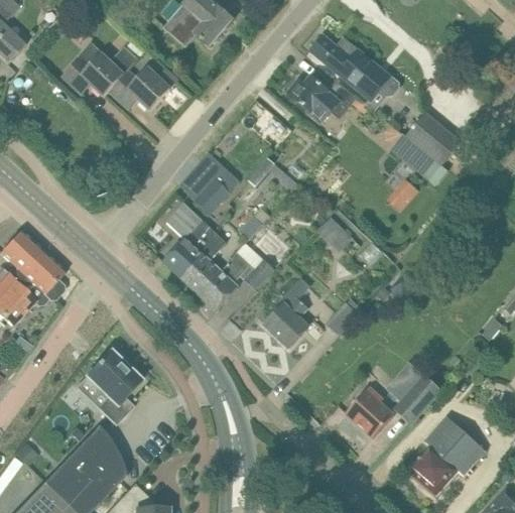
[(0,33),(6,27),(1,23),(18,5),(12,0),(0,0),(0,33)]
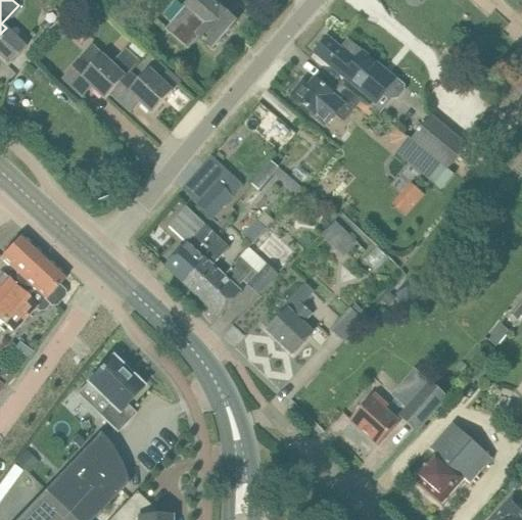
[(83,0),(77,7),(93,22),(105,10),(94,0),(83,0)]
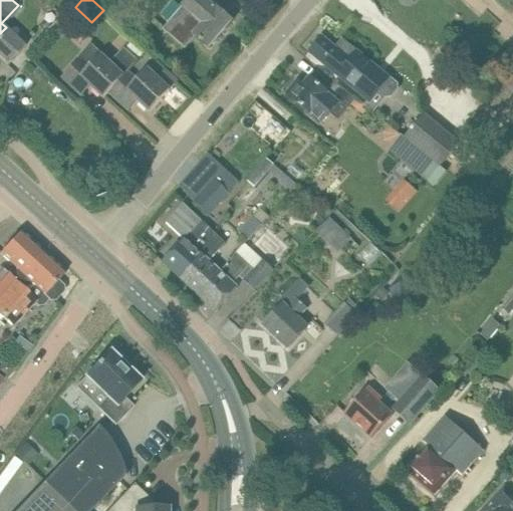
[(214,6),(207,0),(188,0),(164,29),(184,47),(195,34),(208,46),(231,19),(215,5),(214,6)]
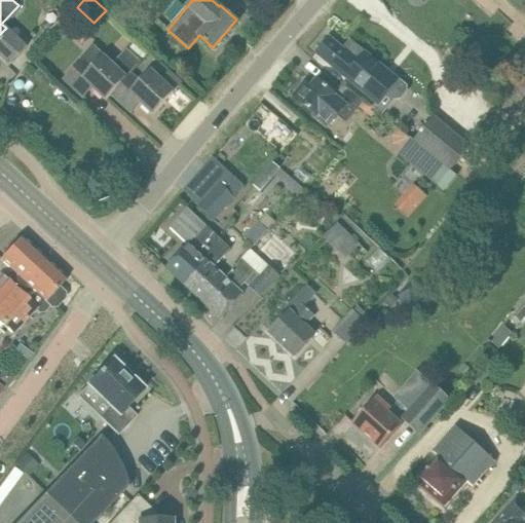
[(25,45),(6,28),(0,34),(0,57),(7,64),(25,45)]
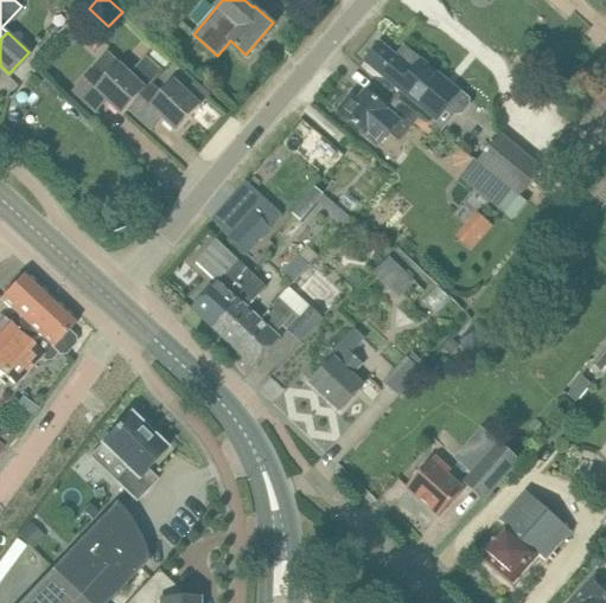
[(402,43),(393,53),(380,42),(364,59),(433,119),(429,122),(440,130),(454,113),(461,111),(469,103),(469,100),(402,43)]
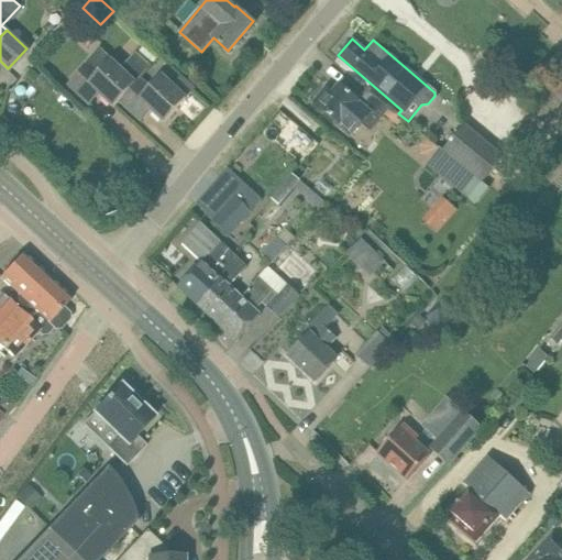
[(112,105),(119,98),(141,74),(150,64),(135,50),(120,67),(109,57),(98,69),(87,59),(67,81),(89,102),(99,91),(112,105)]
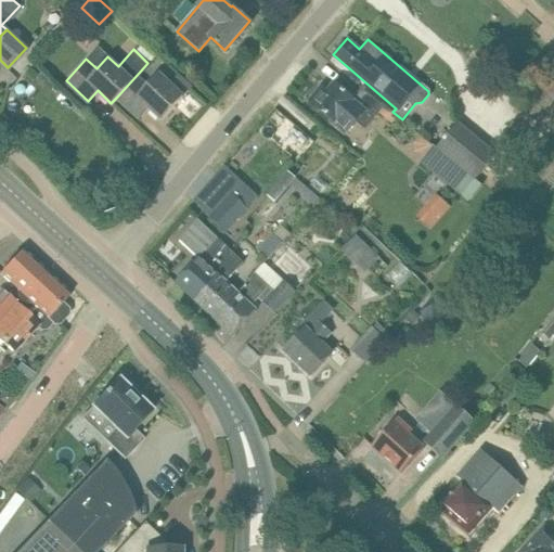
[(139,73),(117,97),(138,116),(147,105),(160,118),(192,85),(178,72),(168,82),(157,72),(147,82),(139,73)]
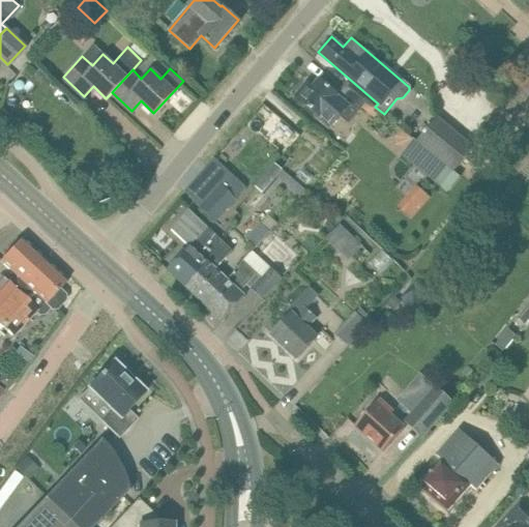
[(344,82),(335,92),(319,79),(312,87),(305,81),(294,95),(318,114),(316,117),(328,127),(339,115),(348,122),(365,100),(344,82)]
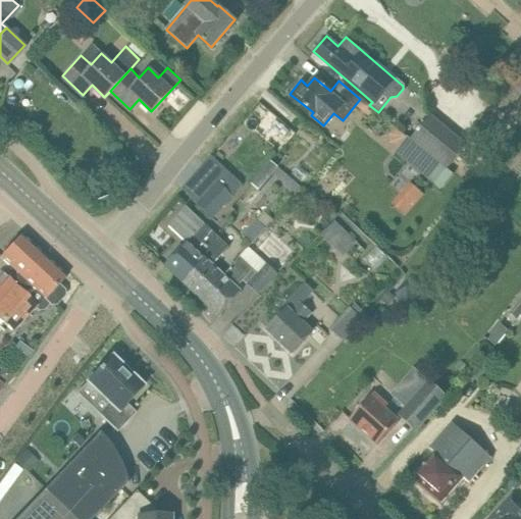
[(238,126),(268,155),(285,138),(254,109),(238,126)]
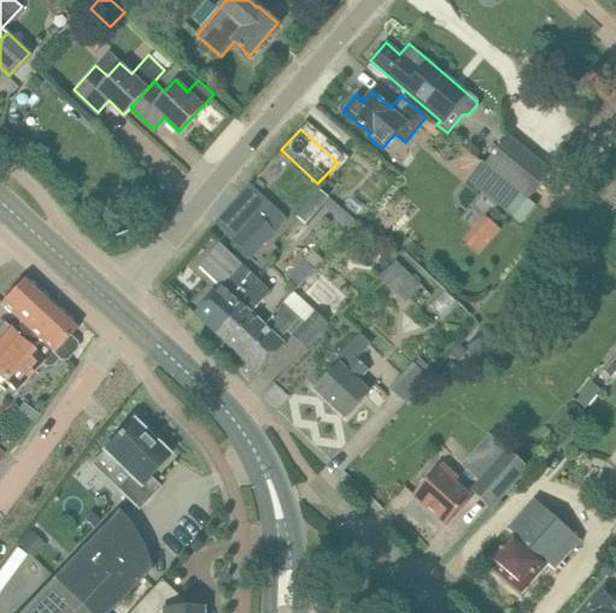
[(508,134),(485,161),(528,198),(551,169),(508,134)]
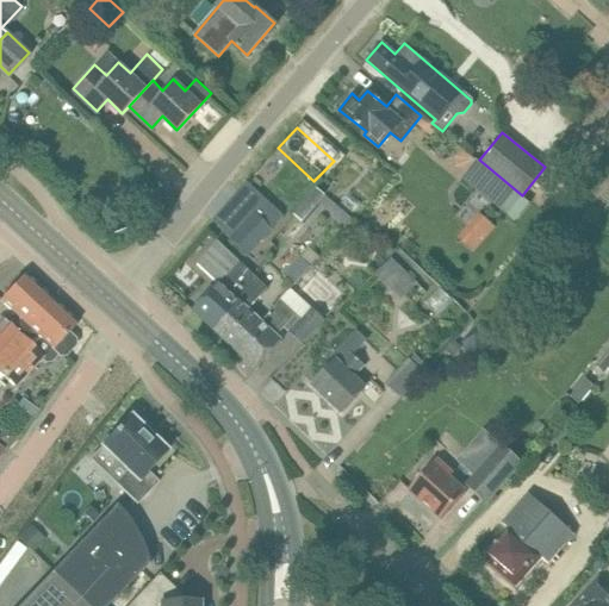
[(44,141),(36,148),(47,158),(55,151),(44,141)]
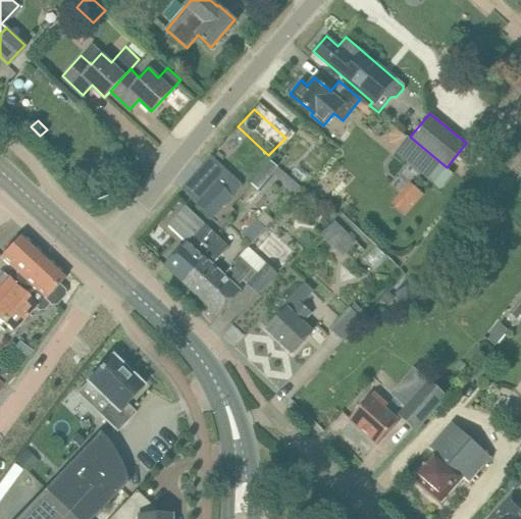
[(410,137),(406,134),(393,149),(433,184),(447,167),(410,137)]
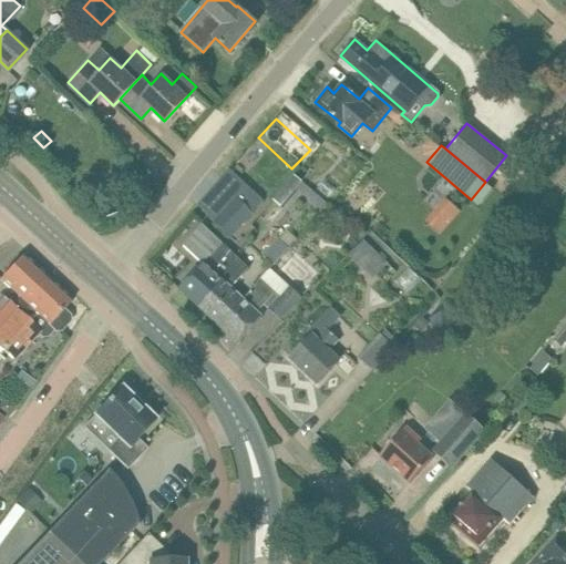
[(300,181),(292,173),(271,196),(283,205),(298,188),(321,209),(327,203),(301,180),(300,181)]
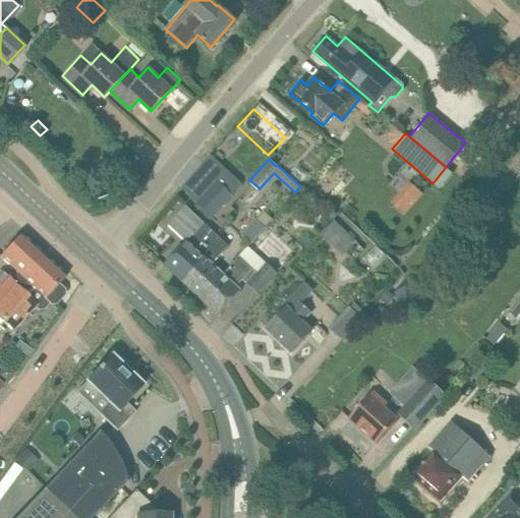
[(216,178),(205,190),(195,199),(211,215),(232,193),(216,178)]
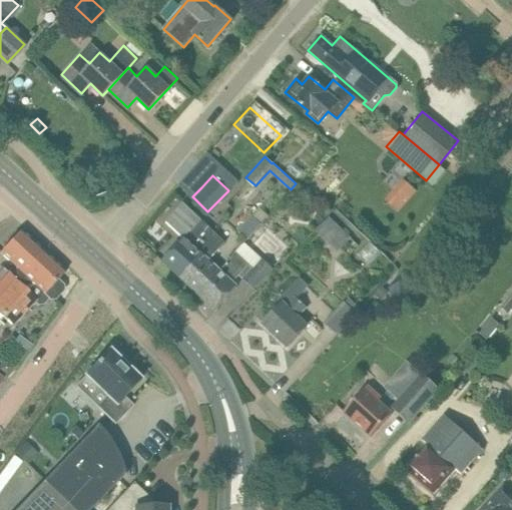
[(409,184),(391,204),(397,209),(415,189),(409,184)]
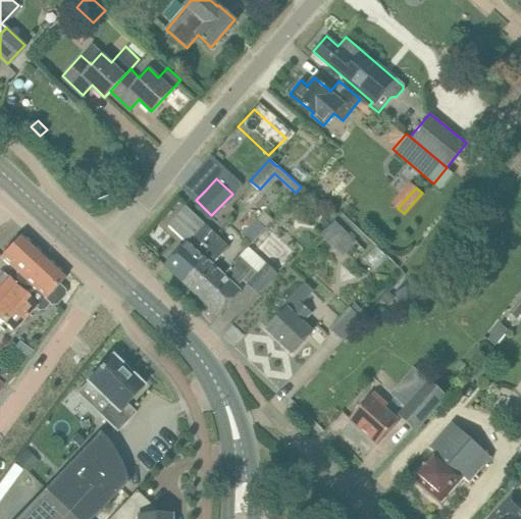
[(456,201),(450,210),(463,219),(469,210),(456,201)]
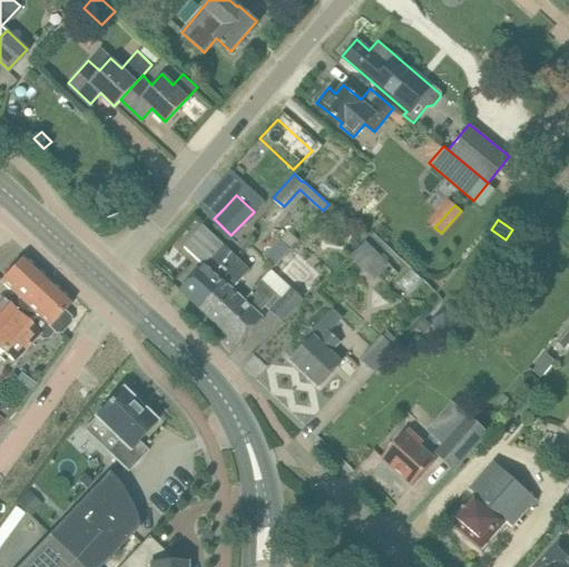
[(217,274),(236,254),(203,224),(184,244),(203,262),(179,287),(199,306),(224,280),(217,274)]
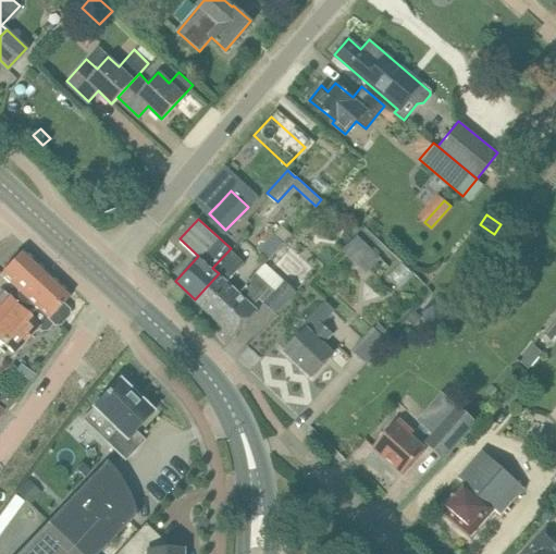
[(264,255),(287,232),(278,222),(256,245),(264,255)]
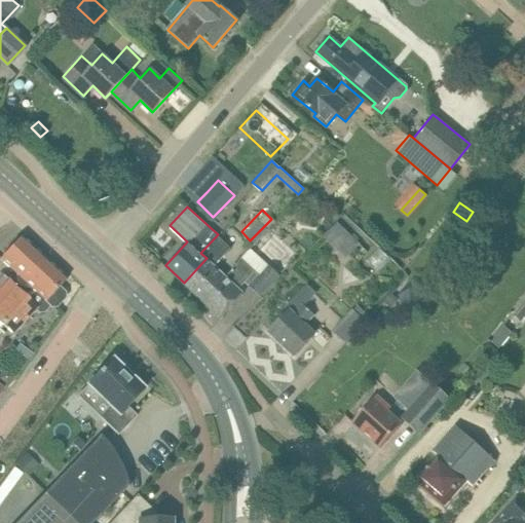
[(336,221),(322,234),(345,257),(359,243),(336,221)]
